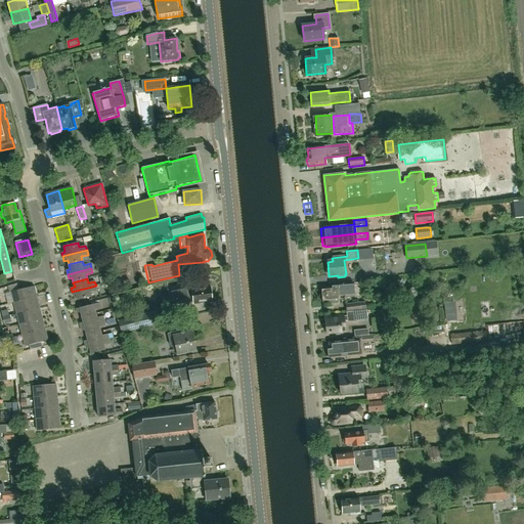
[(210,288),(199,289),(197,280),(170,288),(172,297),(169,298),(171,308),(186,304),(193,303),(193,304),(194,304),(195,305),(200,304),(201,303),(212,302),(211,299),(213,299),(212,295),(211,295),(210,288)]
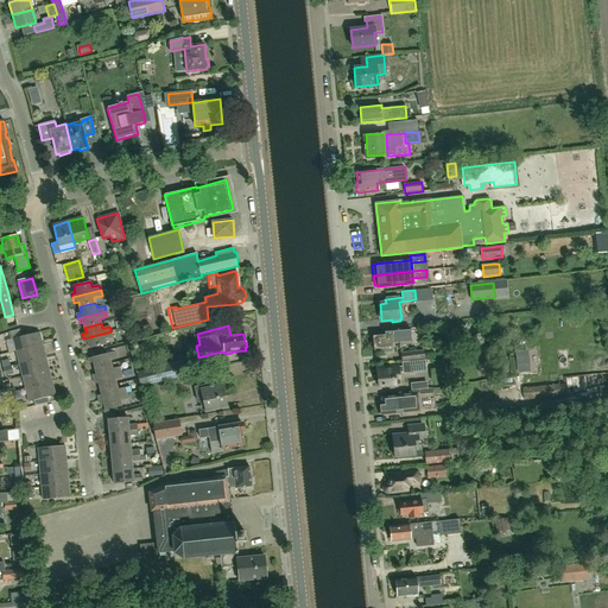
[(393,348),(393,346),(411,343),(410,328),(386,330),(386,333),(373,334),(373,336),(374,343),(374,350),(385,349),(385,353),(392,352),(392,349),(393,348)]
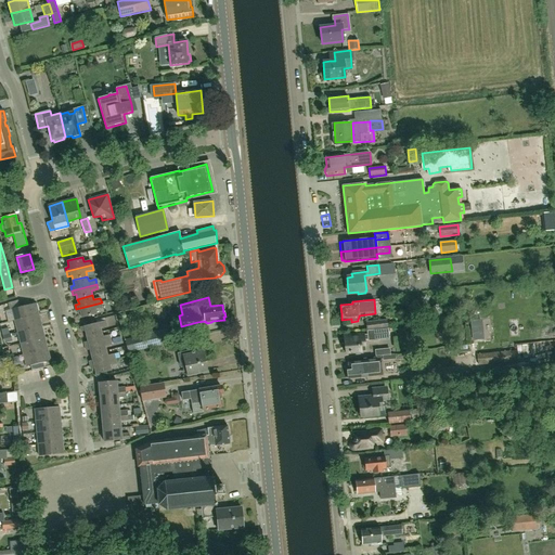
[(102,302),(76,309),(77,314),(81,313),(82,319),(98,314),(97,310),(103,308),(102,302)]
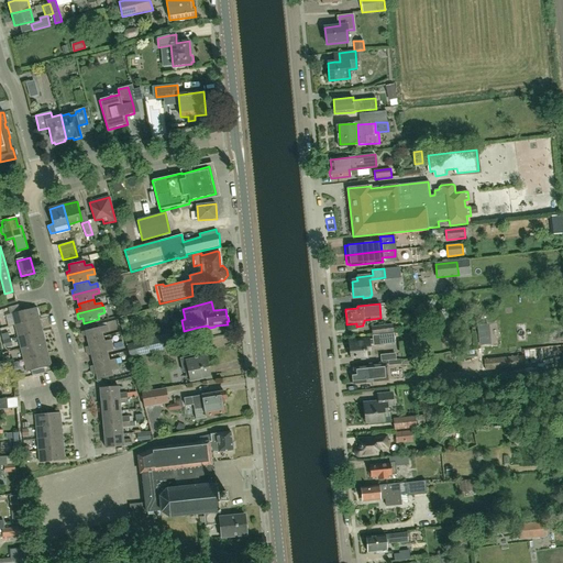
[(20,312),(12,315),(15,327),(40,320),(36,308),(20,312)]
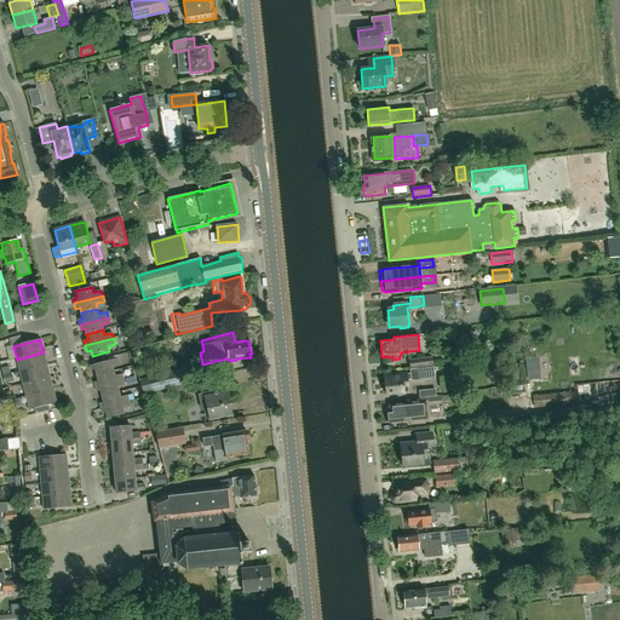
[(44,352),(17,360),(21,372),(46,365),(44,352)]
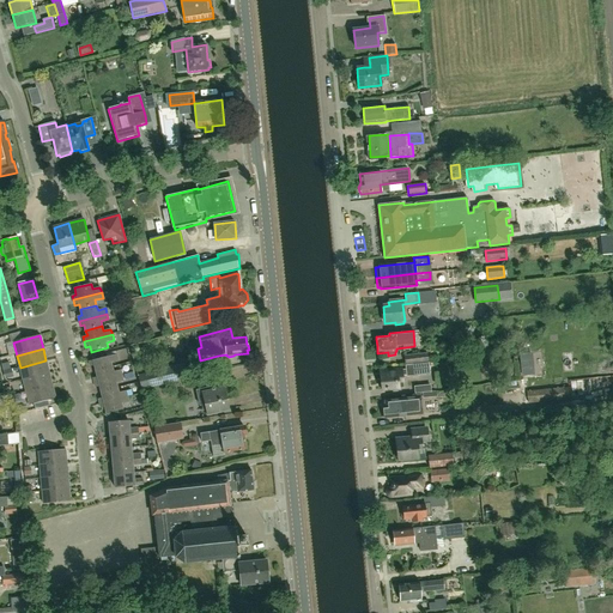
[(534,374),(532,352),(520,353),(522,375),(534,374)]
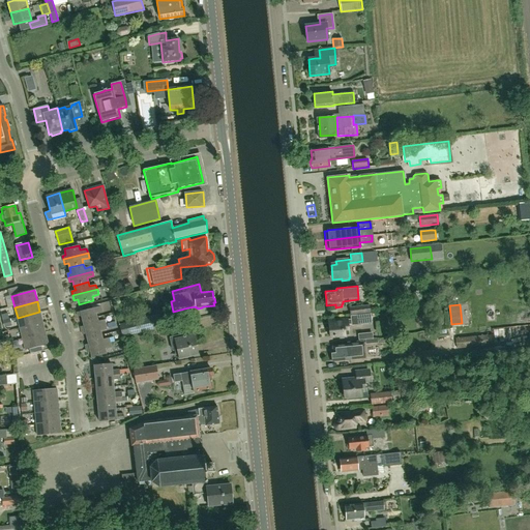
[(370,313),(369,305),(350,307),(350,315),(370,313)]
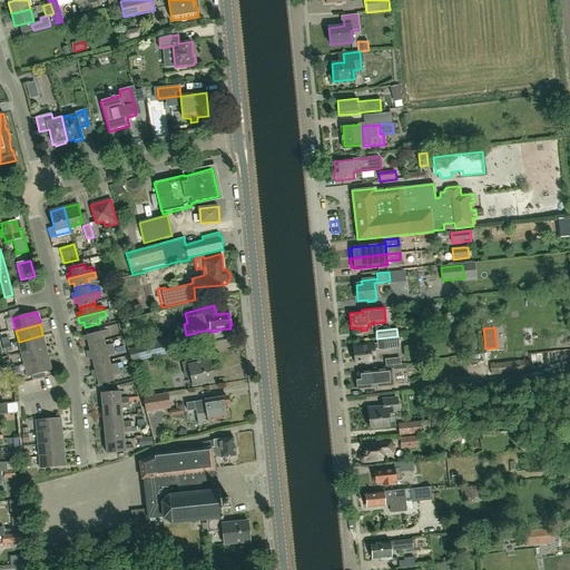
[(89,345),(105,342),(104,337),(111,335),(109,330),(84,336),(85,341),(88,340),(89,345)]
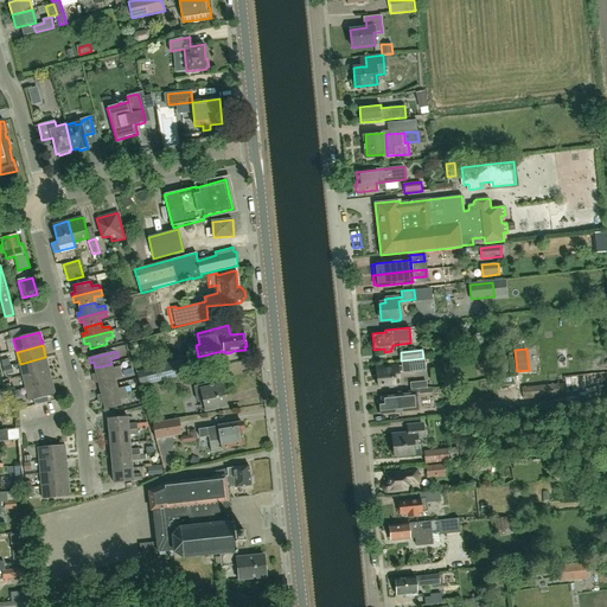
[(45,357),(20,364),(23,376),(49,370),(45,357)]
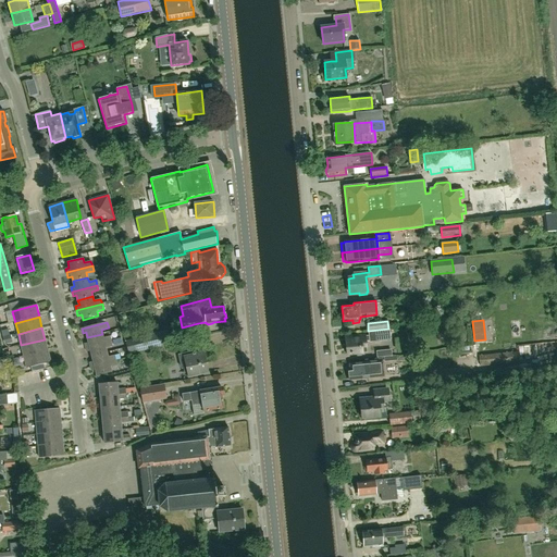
[(165,330),(133,338),(133,339),(126,342),(130,351),(136,350),(136,353),(170,343),(165,330)]
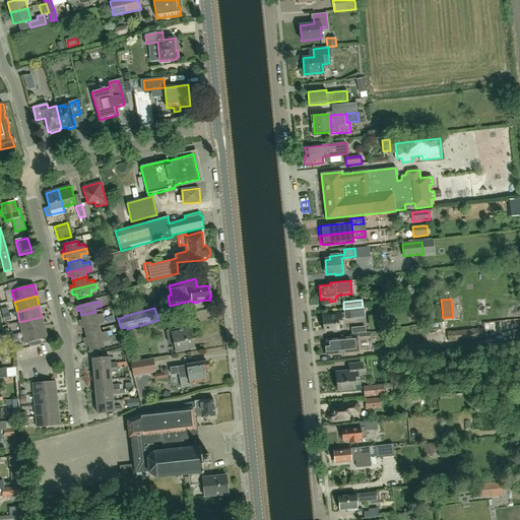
[(322,318),(324,330),(342,328),(341,318),(345,318),(345,319),(356,317),(356,316),(364,315),(364,308),(344,310),(344,313),(340,313),(340,312),(326,314),(326,318),(322,318)]
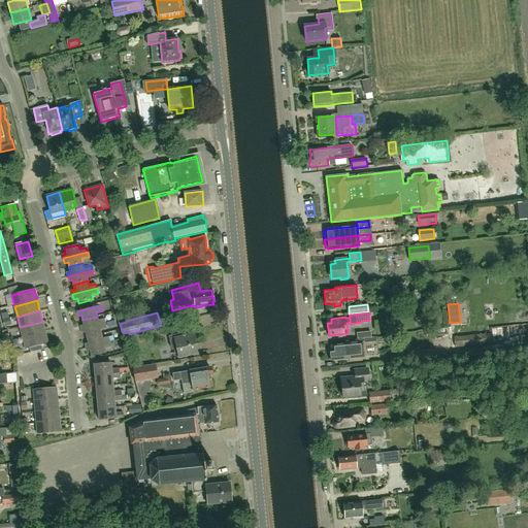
[(97,317),(83,320),(85,325),(80,326),(81,330),(106,324),(104,319),(98,321),(97,317)]
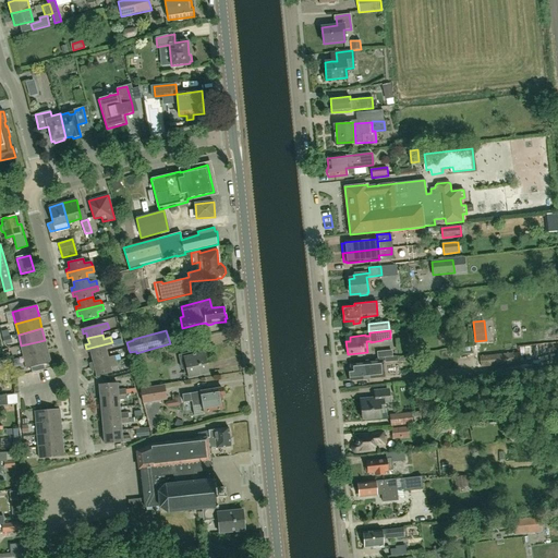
[(45,340),(21,346),(24,358),(48,351),(45,340)]
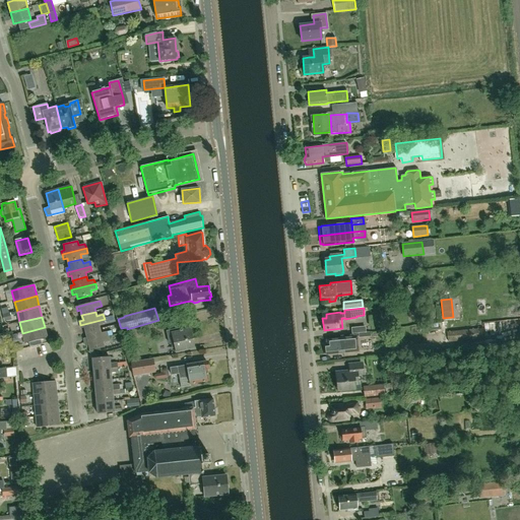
[(105,319),(80,325),(81,329),(85,328),(86,333),(100,329),(99,326),(106,324),(105,319)]
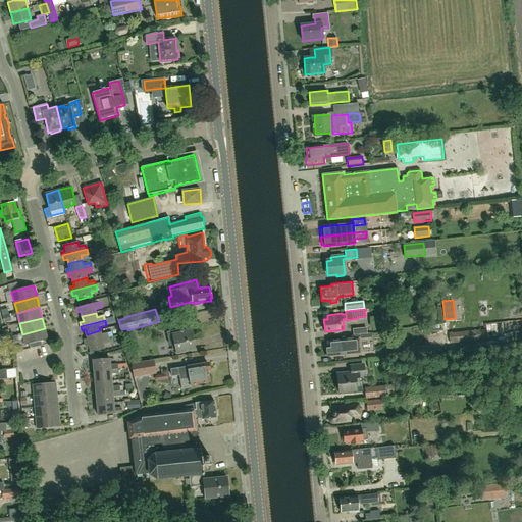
[(45,328),(22,334),(25,346),(30,345),(31,350),(42,347),(41,342),(47,340),(45,328)]
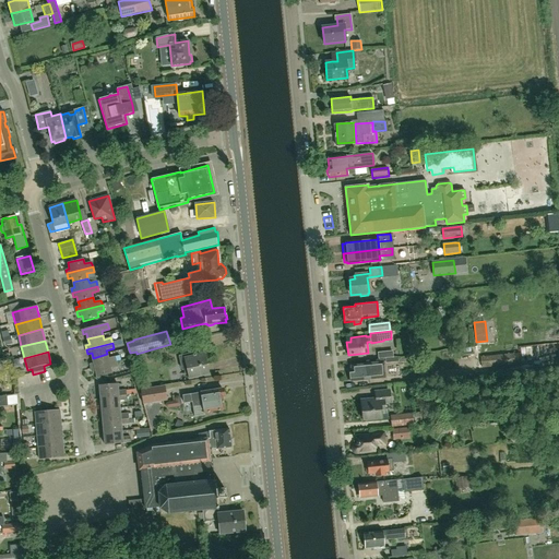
[(521,364),(525,363),(524,356),(520,357),(520,353),(480,357),(482,368),(521,364)]
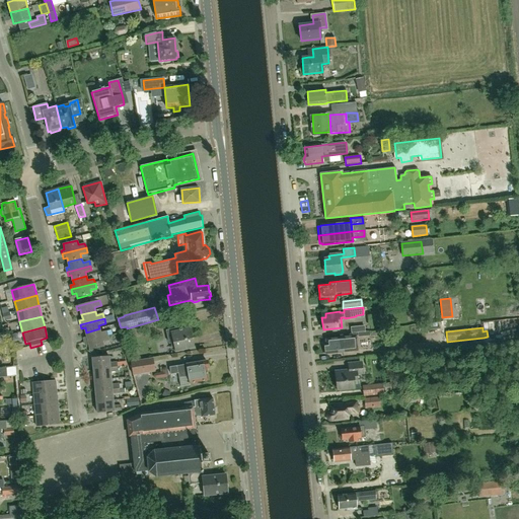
[(99,328),(86,332),(87,338),(84,339),(85,343),(108,336),(107,331),(101,334),(99,328)]
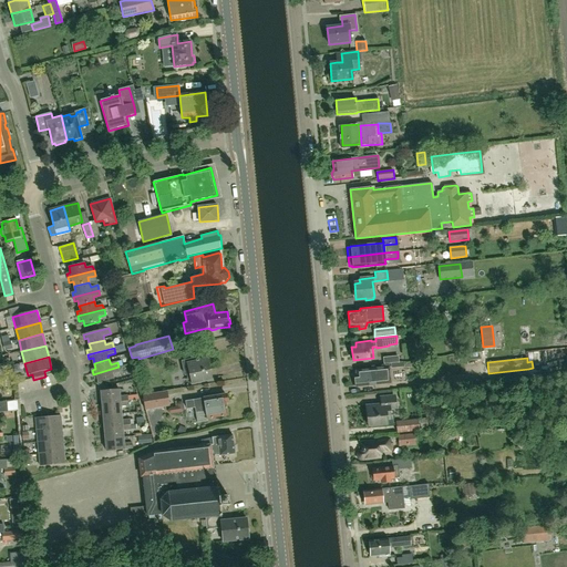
[(184,375),(189,374),(192,383),(212,379),(207,359),(195,362),(194,359),(181,361),(184,375)]
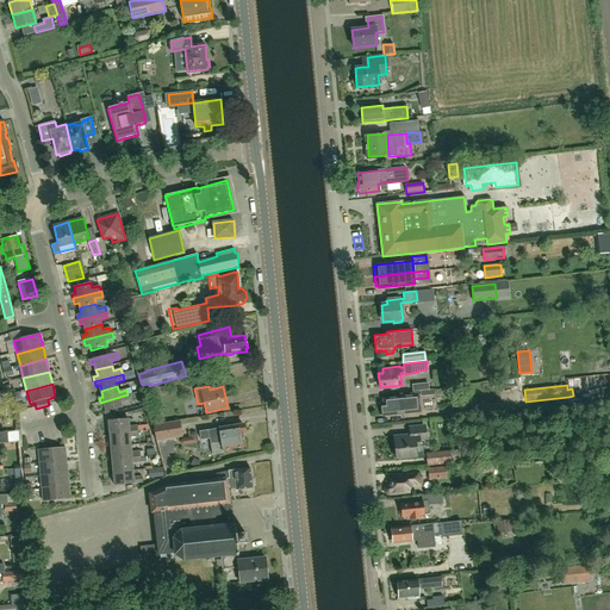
[(381,405),(381,416),(402,414),(409,412),(408,402),(418,400),(417,392),(399,394),(400,397),(383,399),(384,405),(381,405)]
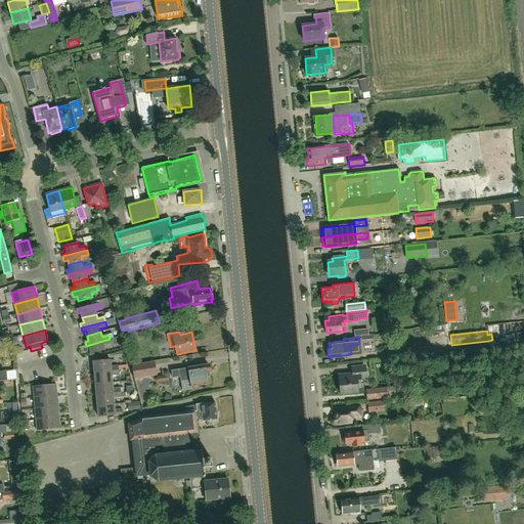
[(110,339),(86,346),(87,349),(91,348),(92,354),(105,350),(104,346),(111,344),(110,339)]
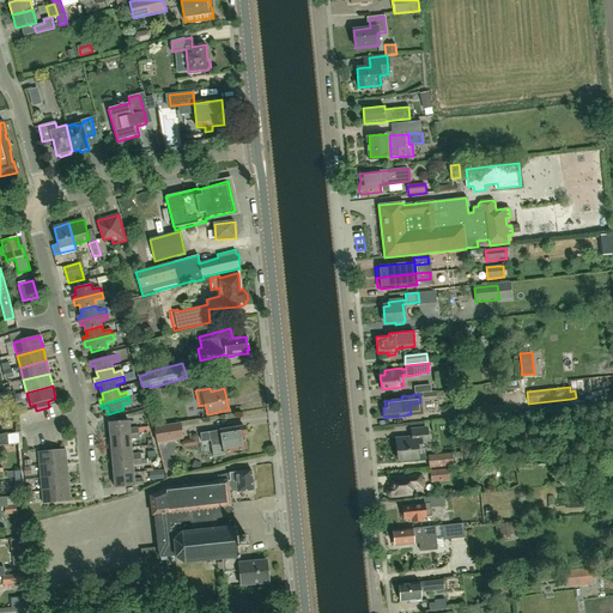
[(40,413),(44,422),(56,416),(52,407),(40,413)]
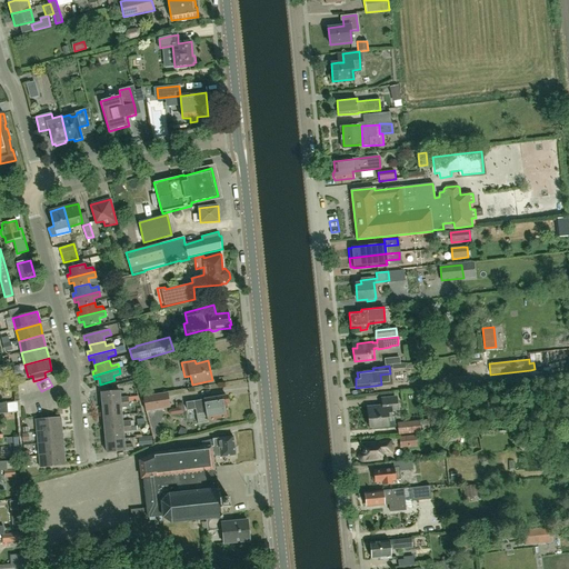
[(102,405),(129,402),(129,398),(121,398),(120,391),(101,392),(102,405)]
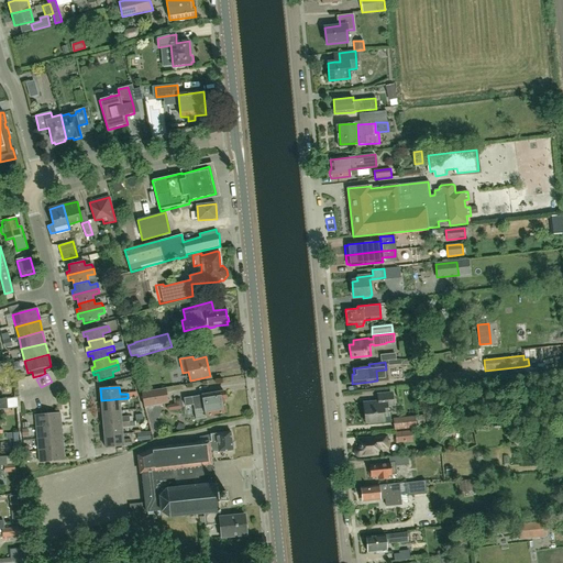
[(142,393),(145,408),(168,404),(166,388),(142,393)]
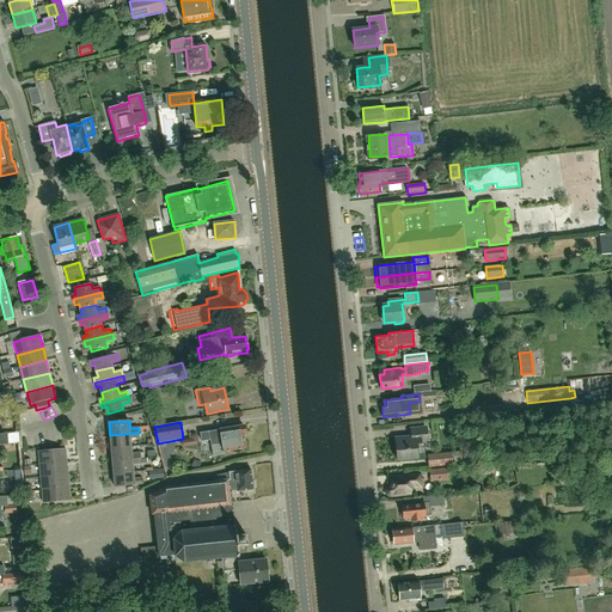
[(201,441),(210,440),(214,457),(224,456),(222,452),(246,448),(244,435),(245,434),(244,426),(220,429),(220,430),(209,432),(200,433),(201,441)]
